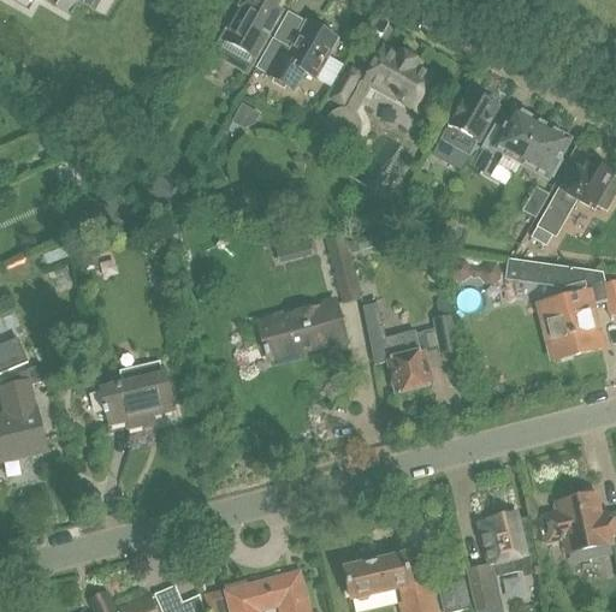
[(244,69),(246,70),(280,7),(274,5),(277,0),(240,0),(217,42),(218,42),(221,36),(253,54),(244,69)]
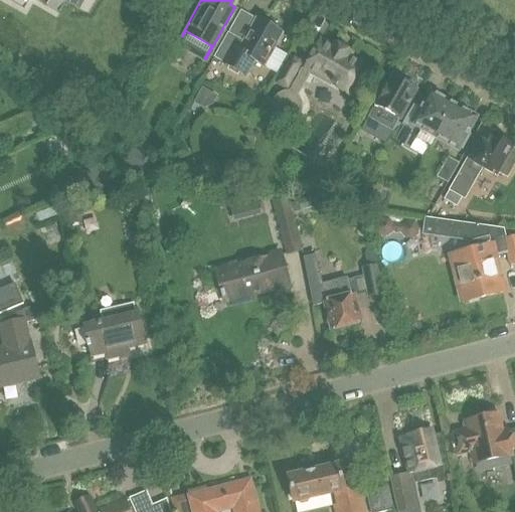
[(242,38),(227,29),(212,55),(244,73),(253,57),(263,63),(281,31),(277,28),(276,24),(270,21),(267,22),(255,16),(242,38)]
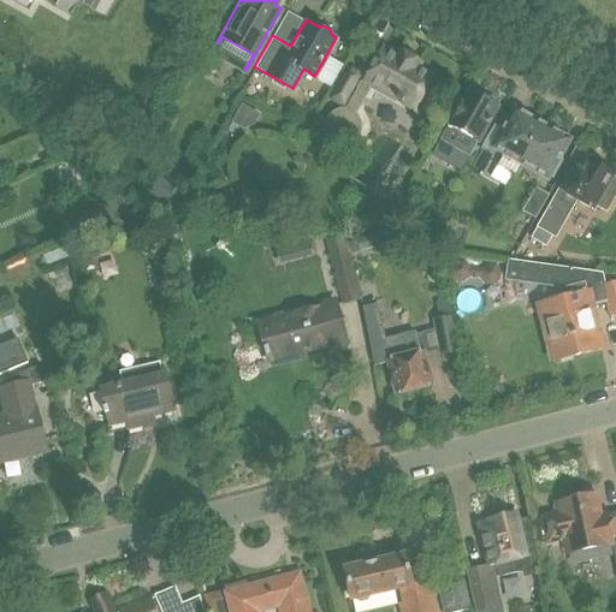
[(383,47),(366,76),(363,81),(359,78),(362,72),(350,65),(333,93),(347,100),(355,84),(359,85),(348,104),(345,104),(342,104),(338,105),(336,106),(333,107),(331,110),(329,113),(327,116),(326,119),(326,122),(326,125),(327,129),(329,131),(331,134),(333,136),(336,138),(339,140),(342,140),(345,140),(349,140),(351,138),(355,137),(357,135),(360,132),(361,130),(362,126),(362,123),(362,120),(362,117),(361,114),(360,111),(357,110),(374,81),(398,94),(396,97),(401,100),(403,97),(415,105),(432,76),(415,66),(419,59),(400,48),(395,55),(383,47)]
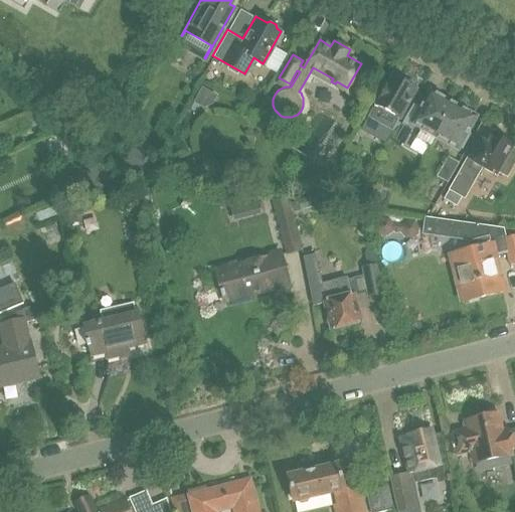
[(381,90),(368,114),(392,128),(415,87),(412,86),(412,80),(406,76),(402,78),(393,74),(384,92),(381,90)]
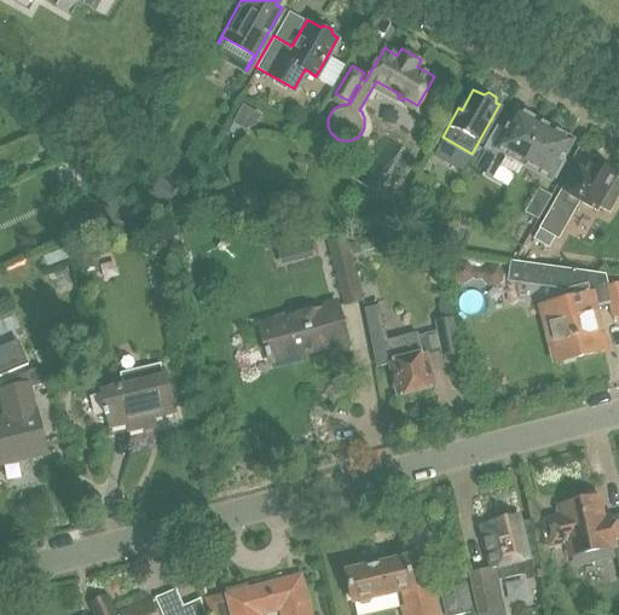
[(516,170),(524,157),(543,123),(539,122),(542,117),(533,112),(531,117),(519,110),(509,126),(504,123),(493,141),(507,149),(499,161),(516,170)]
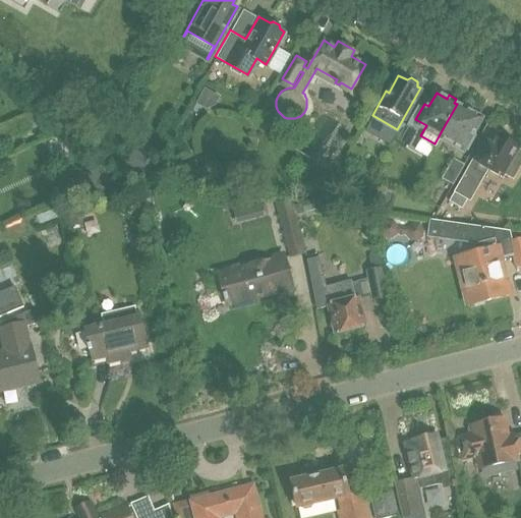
[(460,106),(457,104),(441,132),(468,148),(476,133),(471,130),(479,117),(468,111),(470,107),(462,103),(460,106)]
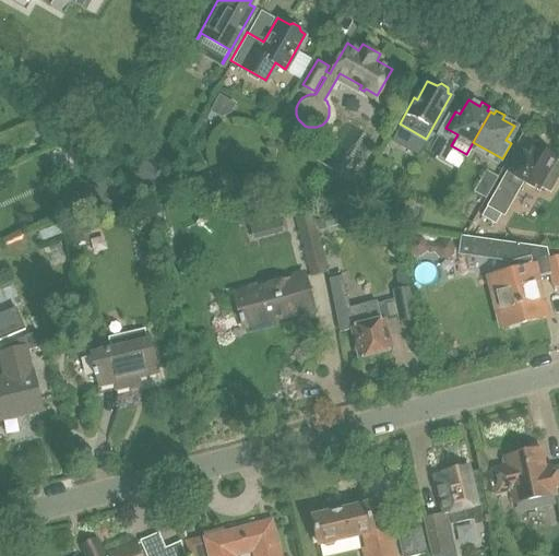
[(447,139),(438,134),(429,150),(438,154),(447,139)]
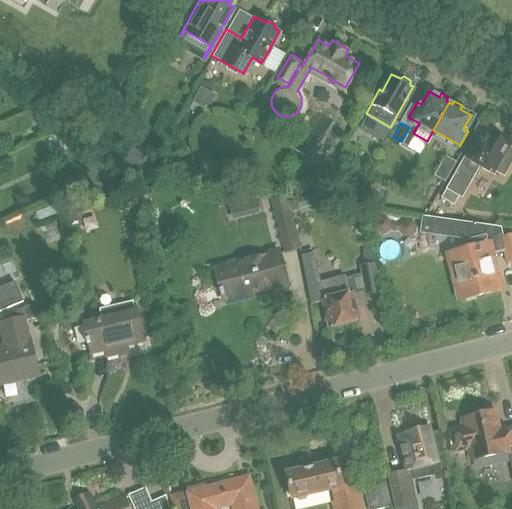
[(447,186),(442,195),(443,196),(454,202),(459,193),(462,195),(473,175),(478,166),(492,174),(495,168),(504,174),(511,159),(511,144),(509,143),(510,141),(489,129),(483,140),(480,138),(471,153),(469,159),(464,156),(447,186)]
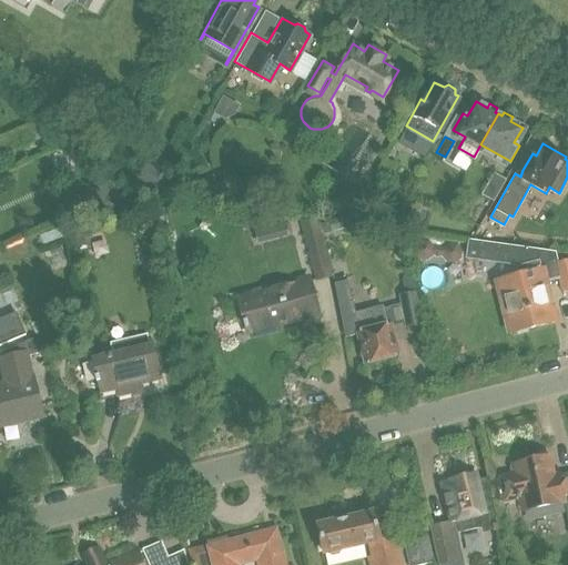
[(155,184),(169,160),(158,153),(151,165),(143,161),(137,173),(155,184)]
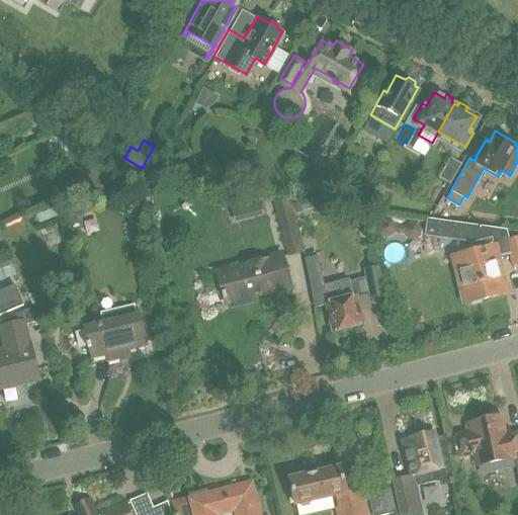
[(461,161),(450,156),(440,176),(450,181),(461,161)]
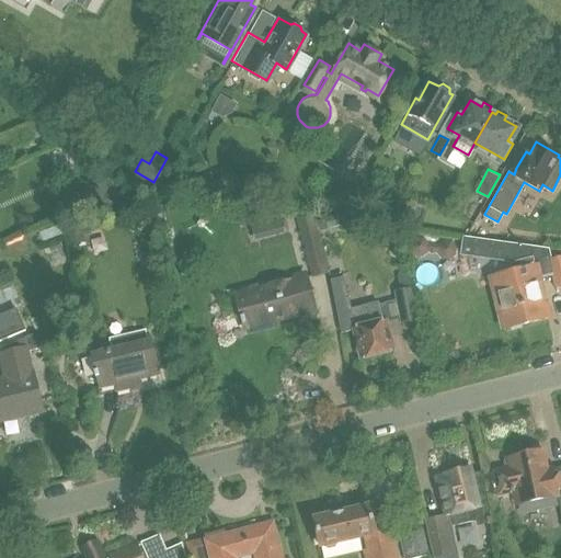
[(415,202),(397,197),(392,218),(411,223),(415,202)]
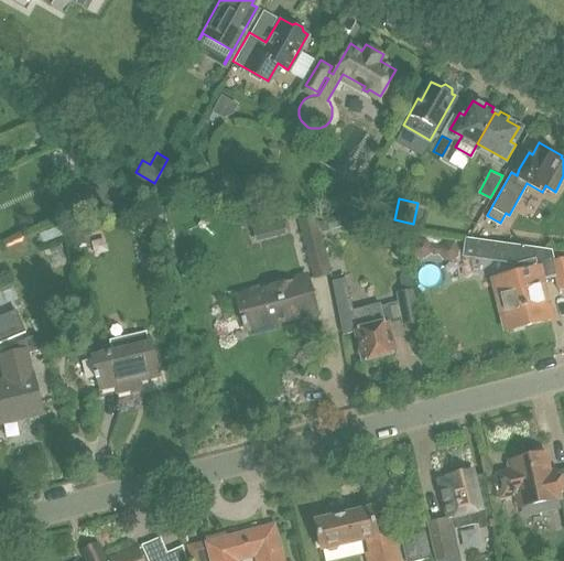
[(314,278),(329,273),(314,215),(299,219),(314,278)]
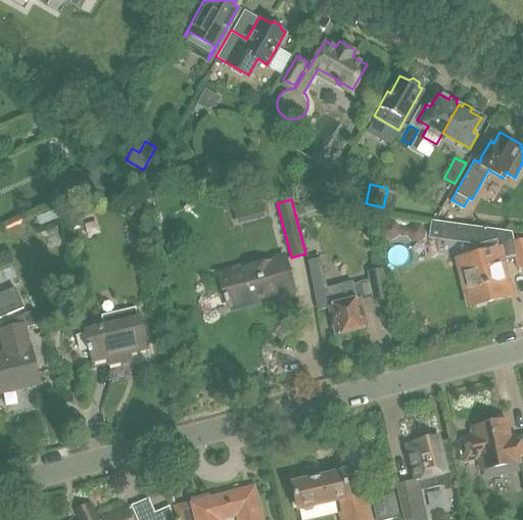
[(79,201),(65,203),(70,226),(84,223),(79,201)]
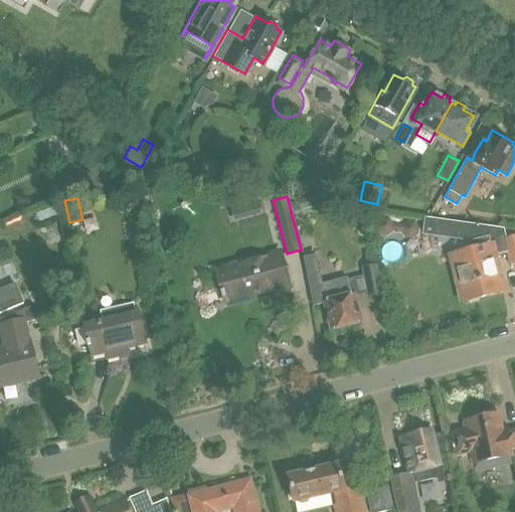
[(376,228),(380,233),(386,234),(392,229),(401,230),(405,235),(412,236),(417,231),(418,224),(414,219),(407,218),(401,222),(392,221),(388,217),(381,216),(376,220),(376,228)]
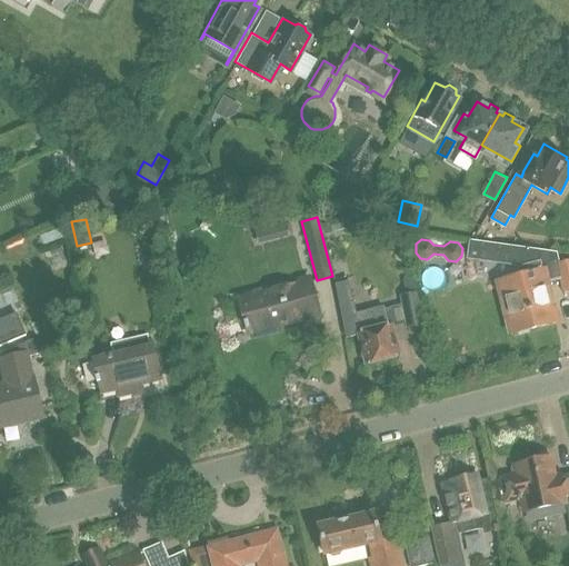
[(518,274),(498,279),(510,328),(515,327),(519,329),(527,327),(528,325),(555,317),(546,280),(560,277),(563,290),(568,289),(568,258),(558,261),(555,248),(501,241),(498,260),(516,262),(518,274)]
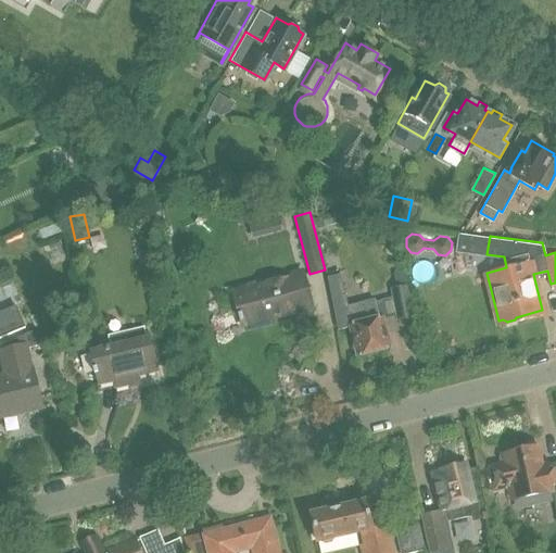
[(248,324),(269,317),(269,315),(310,304),(301,272),(230,290),(239,324),(248,322),(248,324)]
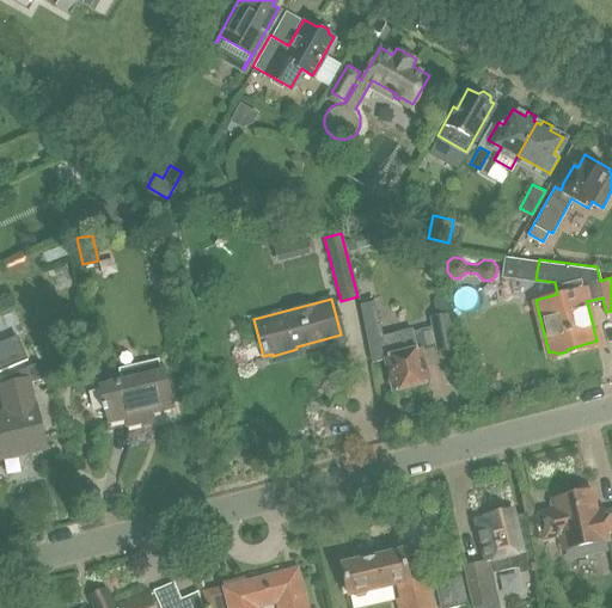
[(383,358),(387,357),(396,388),(426,380),(417,351),(412,329),(404,331),(404,329),(384,333),(375,302),(360,306),(371,361),(383,358)]
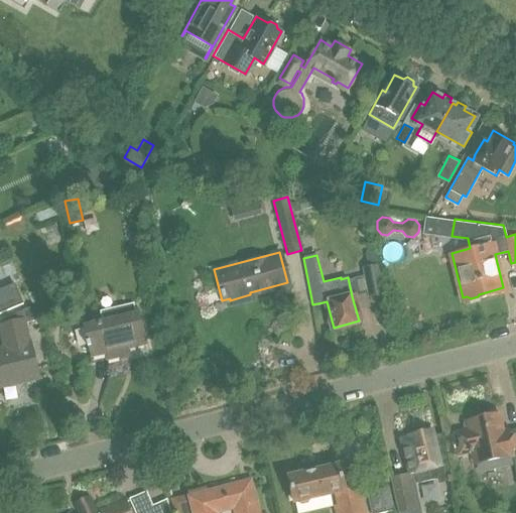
[(379,263),(362,267),(368,295),(384,292),(379,263)]
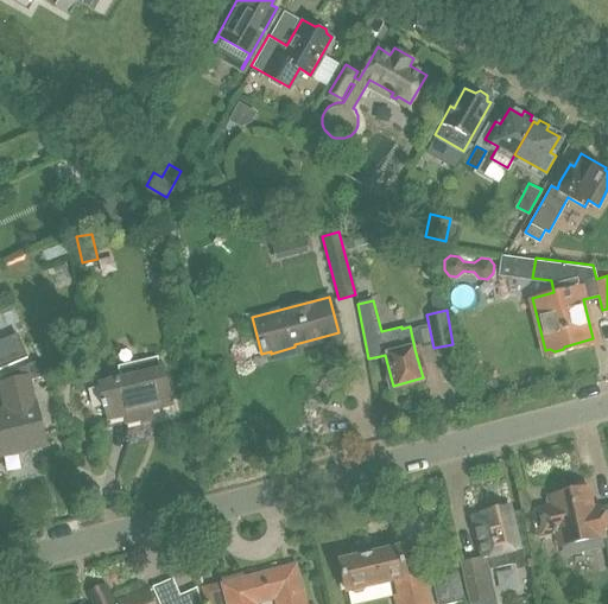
[(0,367),(27,355),(17,331),(0,338),(0,367)]
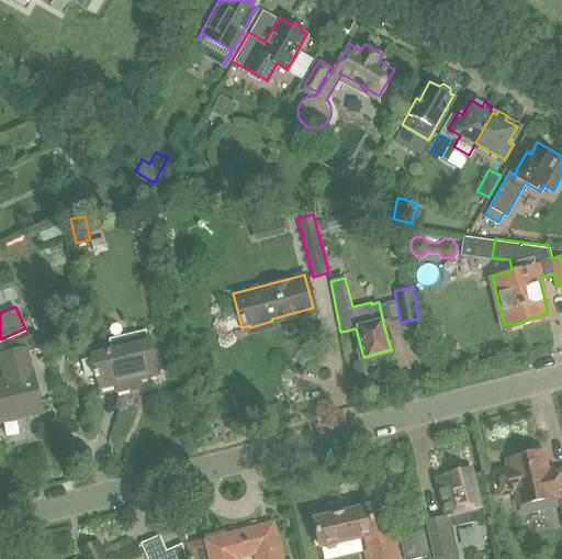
[(0,416),(18,412),(19,416),(43,411),(33,369),(32,369),(27,349),(46,345),(42,328),(23,336),(25,346),(0,351),(0,356),(4,376),(0,376),(0,416)]
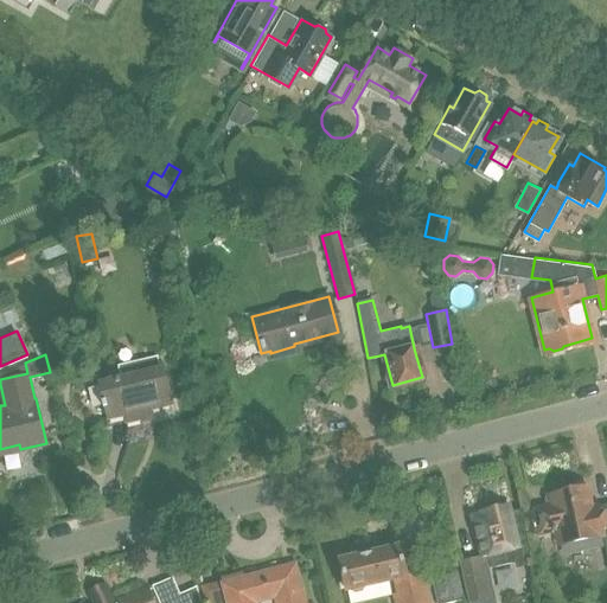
[(97,379),(104,409),(107,417),(123,414),(126,421),(151,415),(149,408),(172,402),(163,364),(158,365),(155,354),(119,363),(121,373),(97,379)]
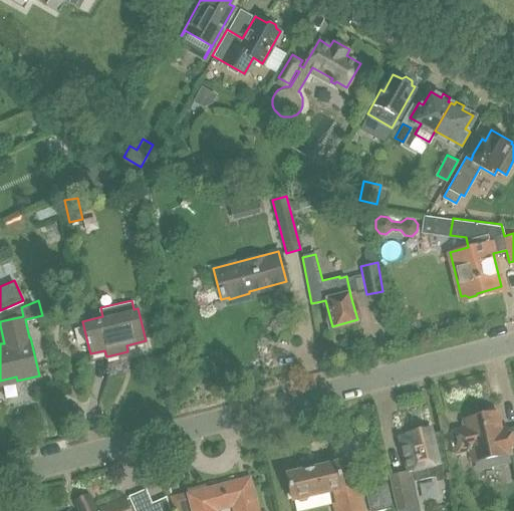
[(470,448),(472,461),(510,452),(512,460),(513,460),(513,426),(501,429),(497,412),(464,419),(465,427),(452,430),(457,451),(470,448)]
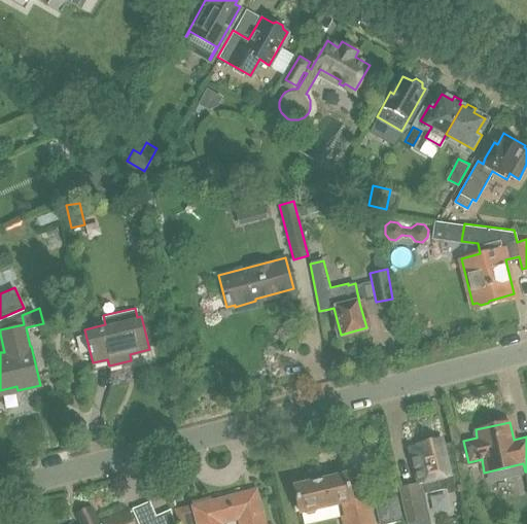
[(418,482),(397,487),(406,523),(429,523),(425,502),(421,503),(417,490),(421,489),(424,488),(425,491),(447,485),(445,476),(458,473),(452,441),(441,444),(440,437),(417,442),(418,445),(409,447),(418,482)]
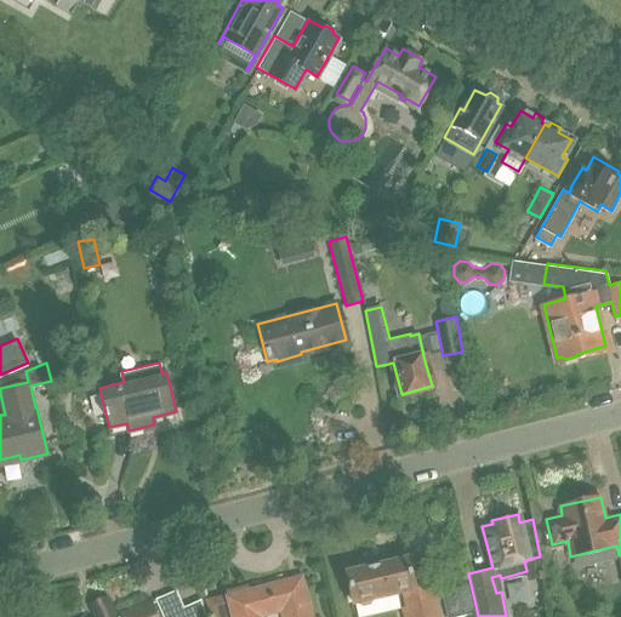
[(346,571),(351,594),(353,603),(402,592),(405,605),(400,606),(403,616),(438,616),(431,583),(416,587),(409,556),(346,571)]
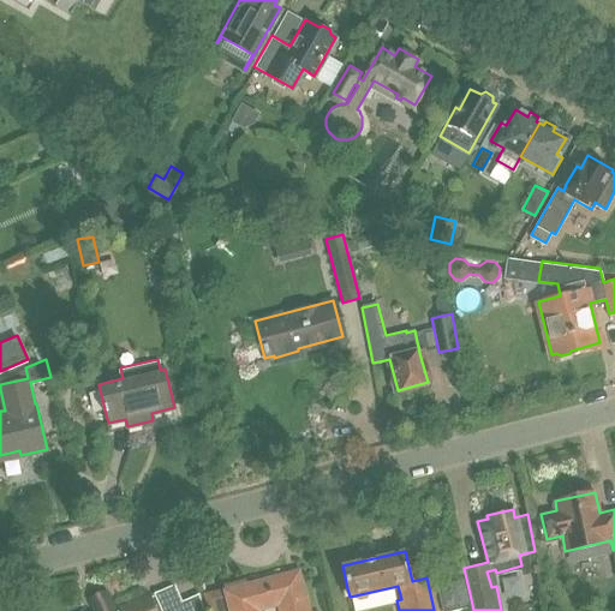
[(256,610),(257,607),(279,601),(280,610),(308,610),(298,569),(246,583),(245,579),(224,583),(230,610),(256,610)]
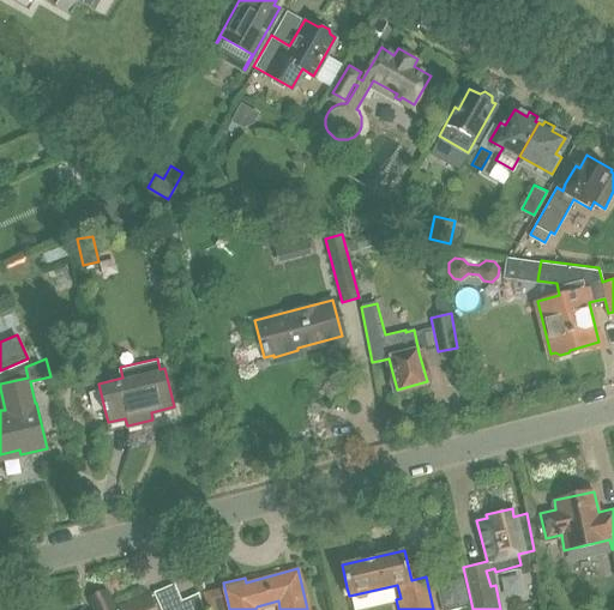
[(463,577),(437,583),(443,609),(469,604),(463,577)]
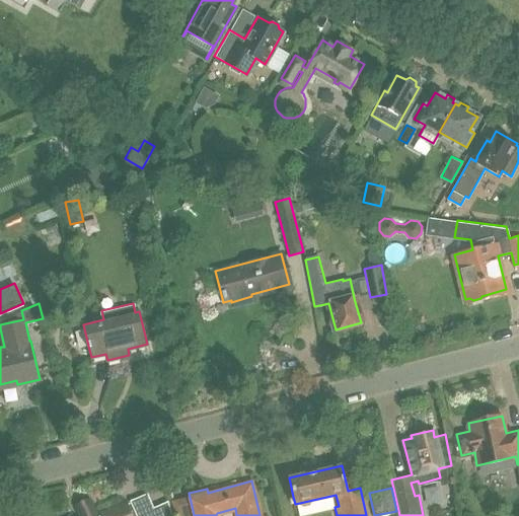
[(171,515),(167,501),(152,507),(146,493),(131,500),(131,501),(95,515),(88,500),(76,505),(80,515),(171,515)]
